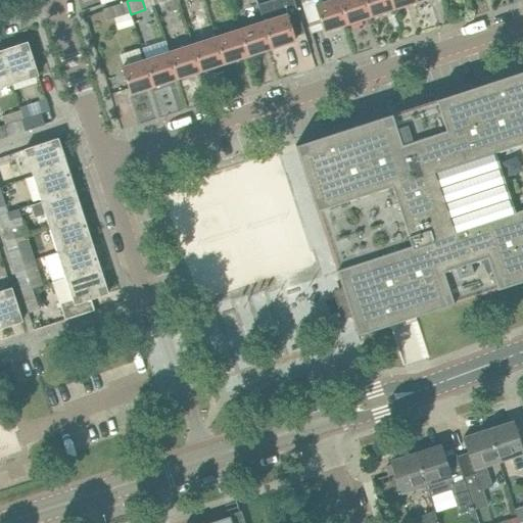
[(293,0),(281,0),(282,2),(259,10),(264,21),(272,48),(295,40),(292,30),(302,27),(293,0)]
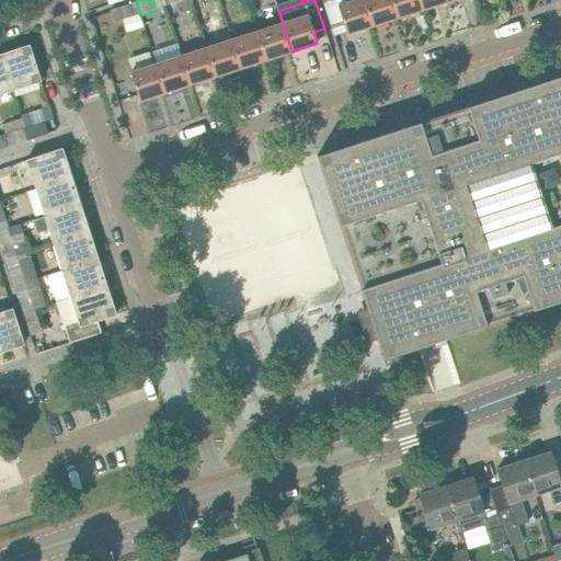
[(363,0),(353,0),(338,6),(335,0),(323,0),(334,35),(346,32),(346,34),(371,25),(363,0)]
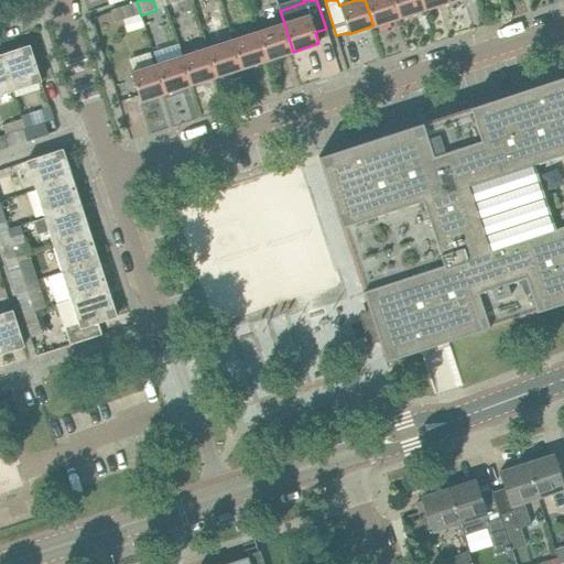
[(365,0),(373,25),(399,18),(393,0),(365,0)]
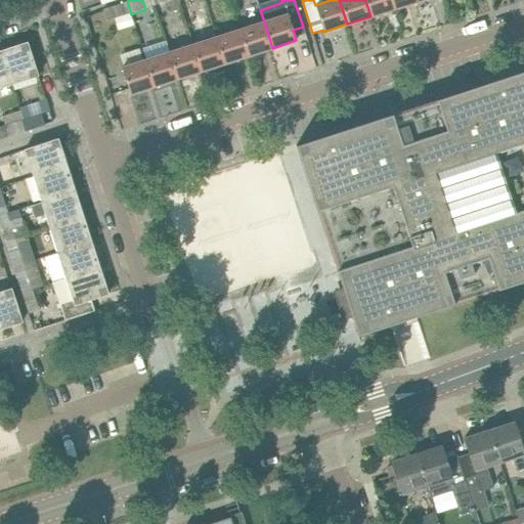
[(391,0),(365,0),(370,16),(394,8),(391,0)]
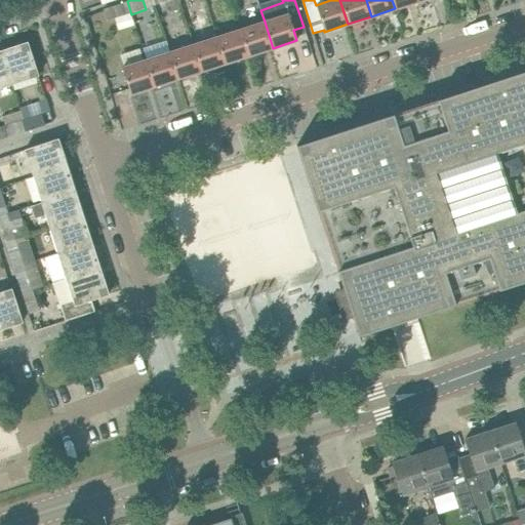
[(419,1),(418,0),(392,0),(395,8),(419,1)]
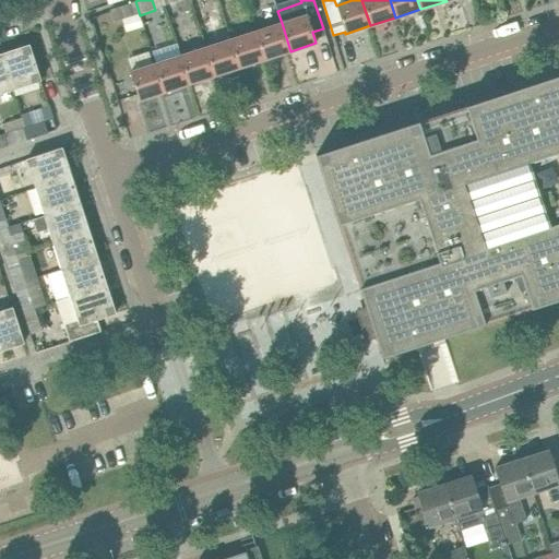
[(140,15),(135,1),(110,10),(115,23),(140,15)]
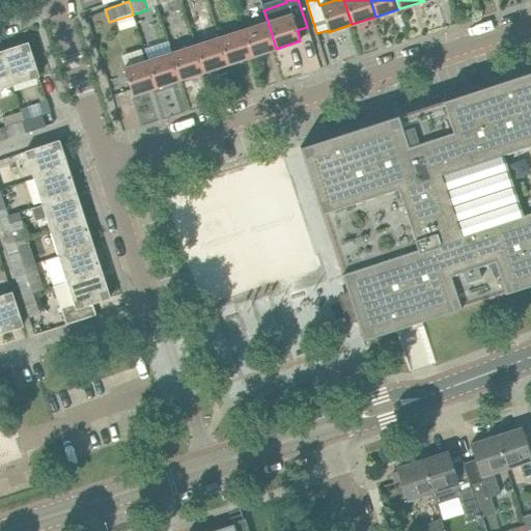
[(276,49),(268,22),(243,29),(252,56),(276,49)]
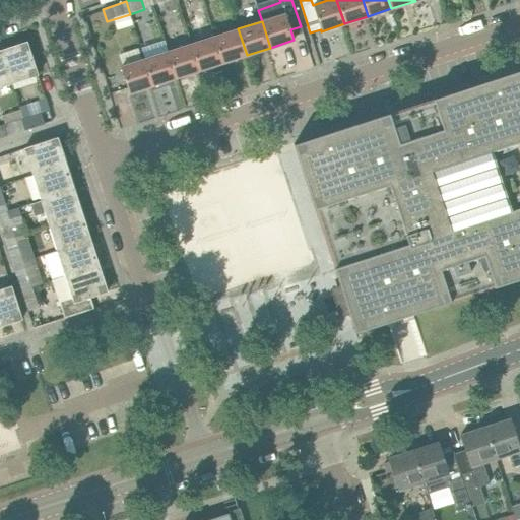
[(247,55),(238,28),(214,37),(223,63),(247,55)]
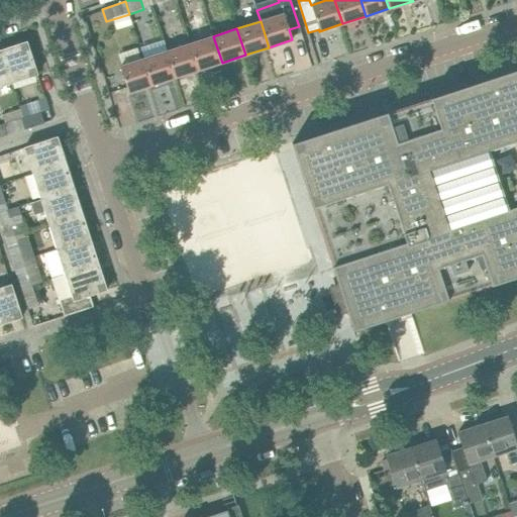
[(222,63),(213,36),(190,43),(199,70),(222,63)]
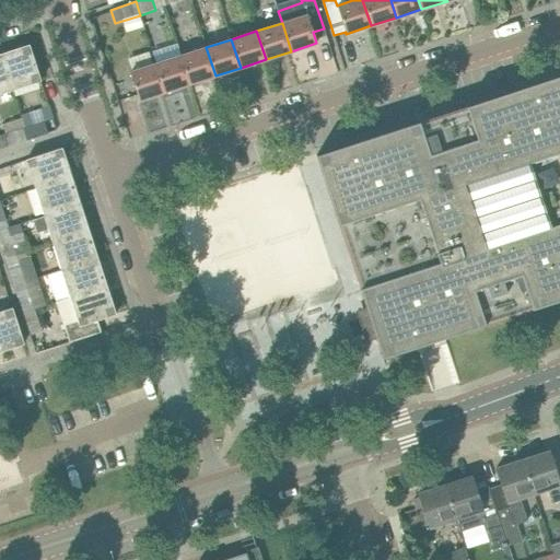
[(41,80),(28,44),(1,54),(13,90),(41,80)]
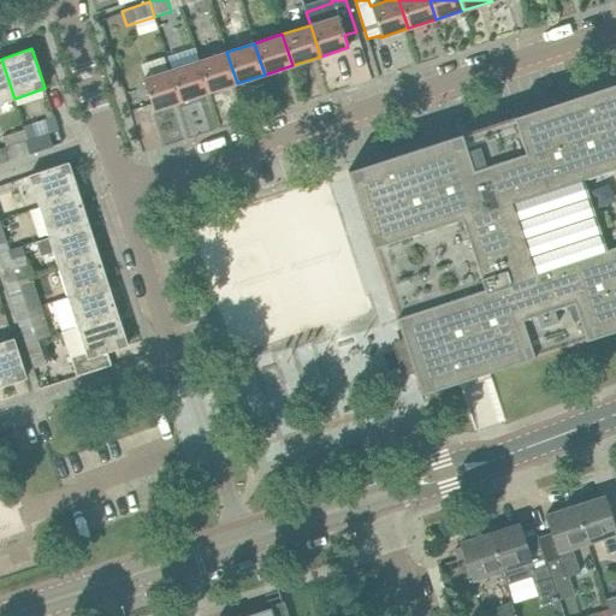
[(237,83),(226,52),(199,61),(208,93),(237,83)]
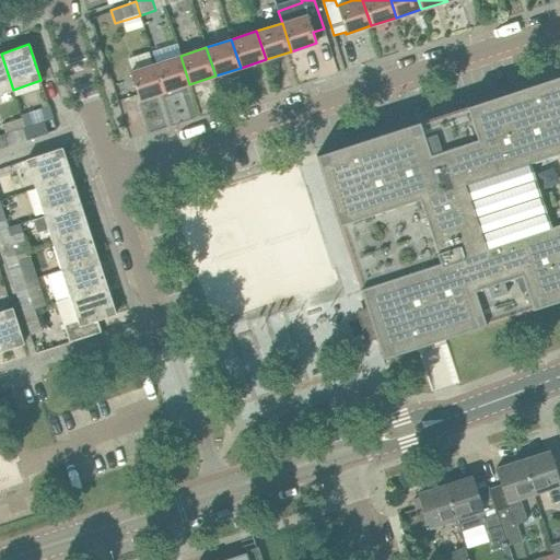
[(0,93),(13,90),(1,54),(0,54),(0,93)]
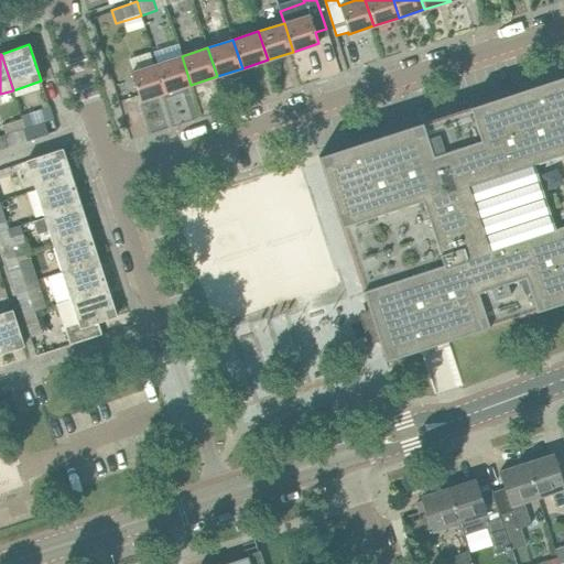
[(191,85),(182,56),(156,64),(165,93),(191,85)]
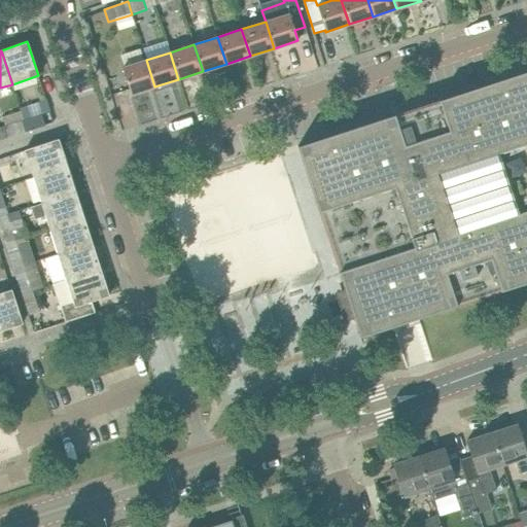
[(146,60),(123,68),(131,94),(154,86),(146,60)]
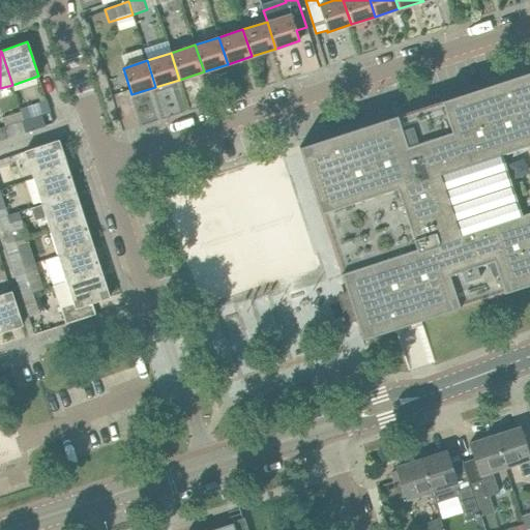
[(353,313),(356,321),(361,339),(529,283),(529,70),(299,147),(349,299),(344,300),(348,314),(353,313)]
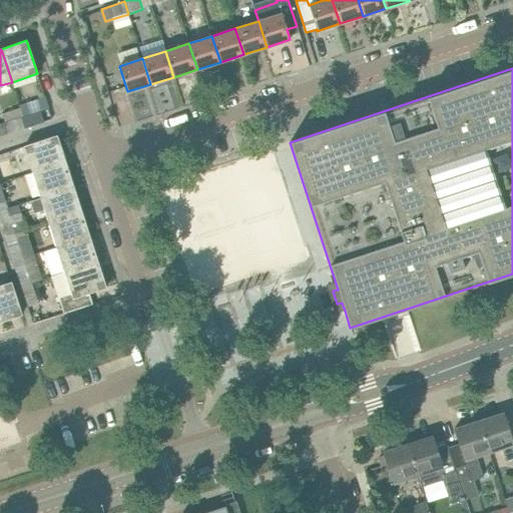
[(48,108),(45,97),(18,105),(21,117),(23,116),(26,127),(44,121),(40,111),(48,108)]
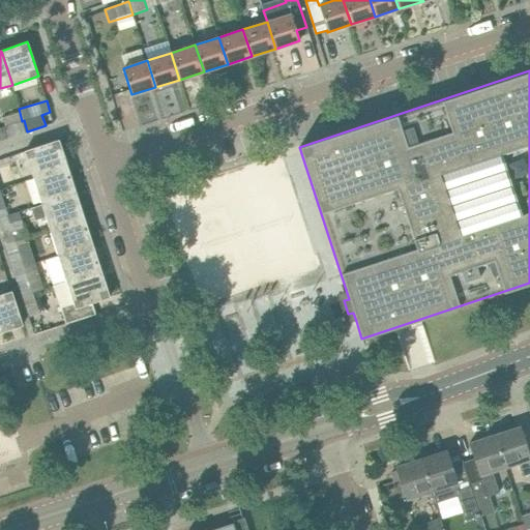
[(24,120),(22,121),(5,126),(8,138),(27,131),(24,120)]
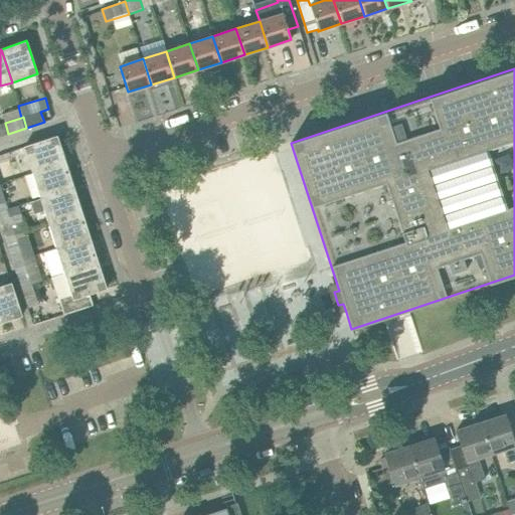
[(65,161),(57,136),(24,146),(32,172),(65,161)]
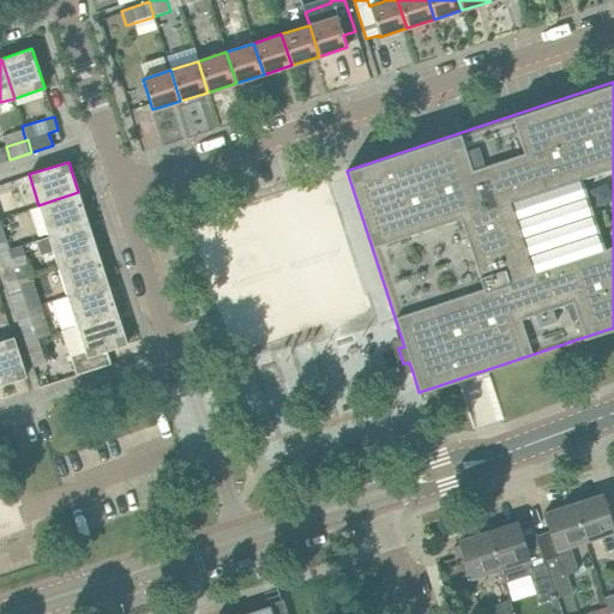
[(88,222),(78,192),(38,205),(48,235),(88,222)]
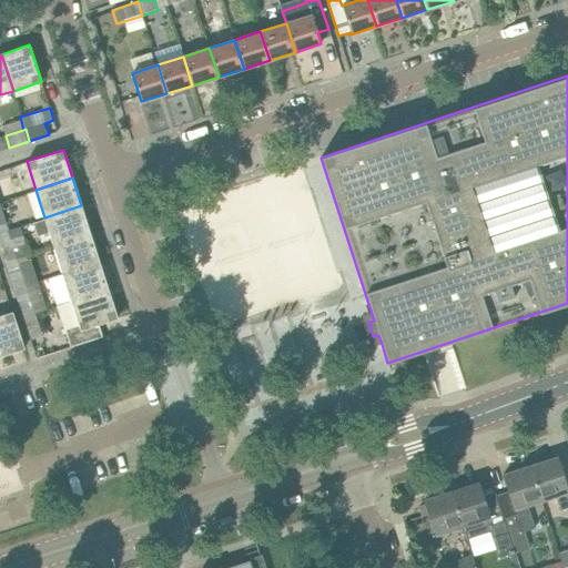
[(90,234),(81,205),(44,217),(53,245),(90,234)]
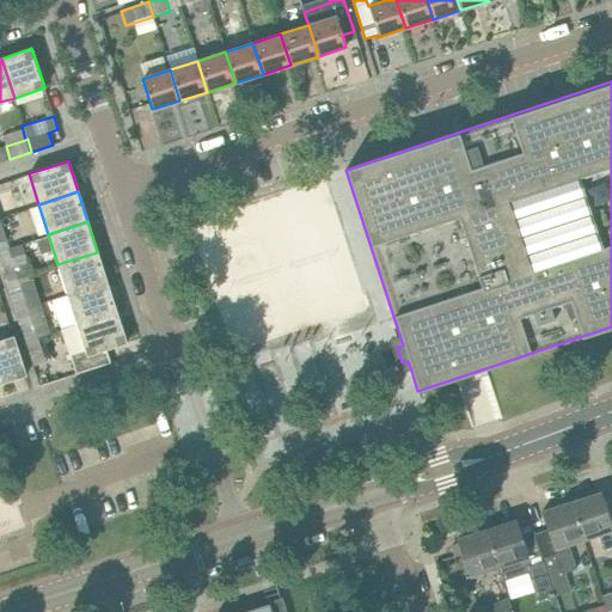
[(20,245),(8,249),(0,250),(0,264),(5,281),(18,277),(30,274),(20,245)]
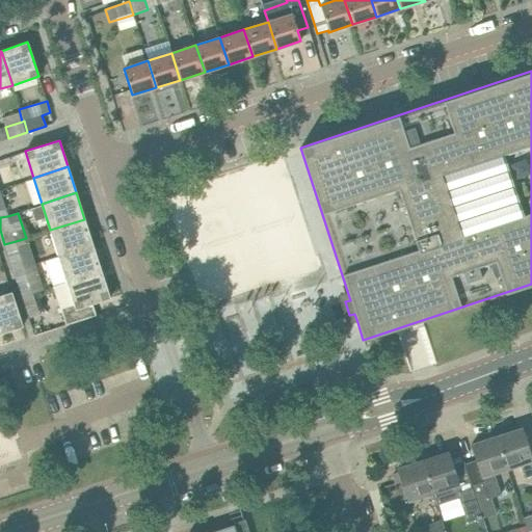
[(92,245),(84,219),(50,230),(58,257),(92,245)]
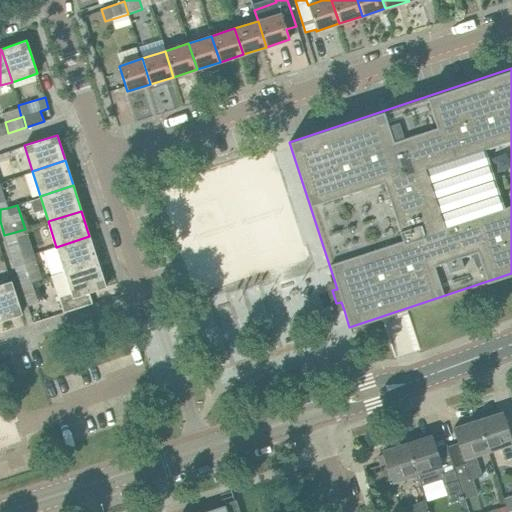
[(23,257),(19,243),(15,232),(4,235),(8,247),(13,261),(23,257)]
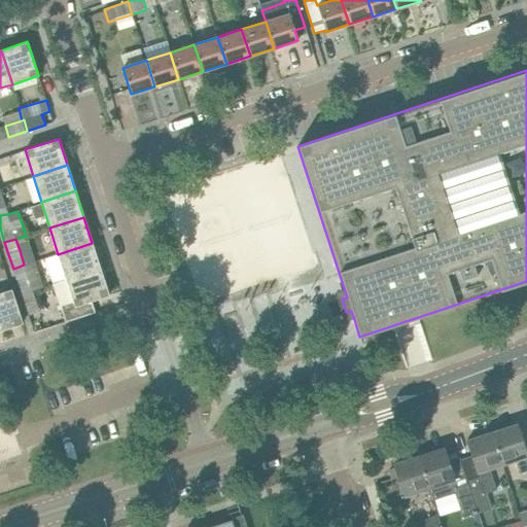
[(100,269),(92,243),(58,254),(66,280),(100,269)]
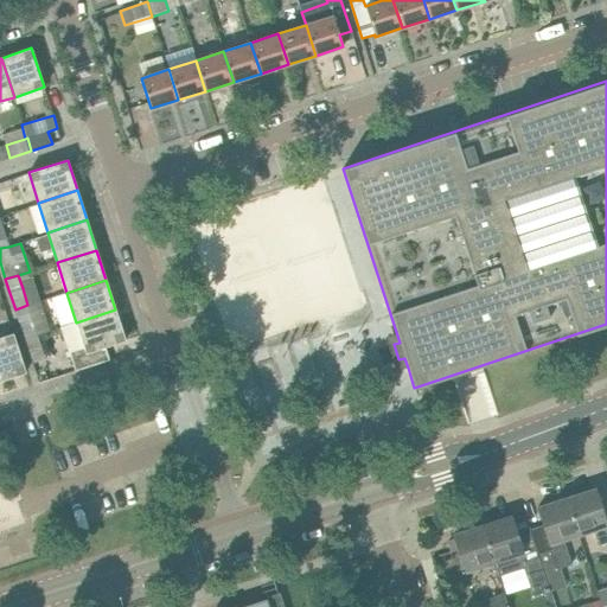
[(24,339),(37,336),(27,305),(16,310),(24,339)]
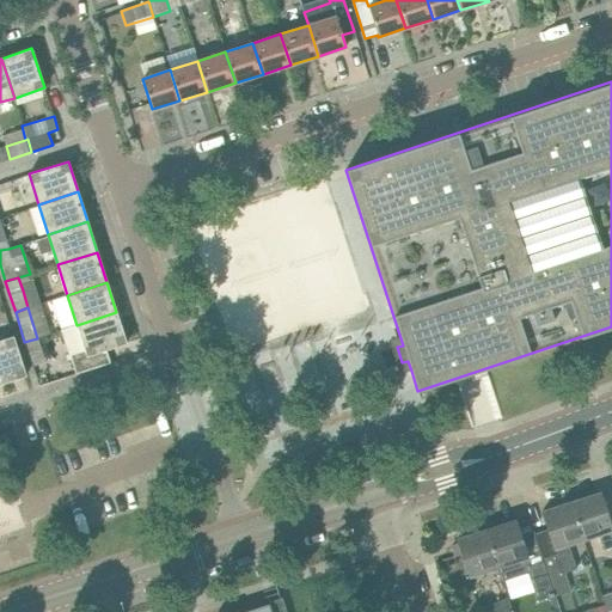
[(127,343),(116,312),(77,325),(85,350),(67,356),(73,374),(97,366),(92,354),(127,343)]
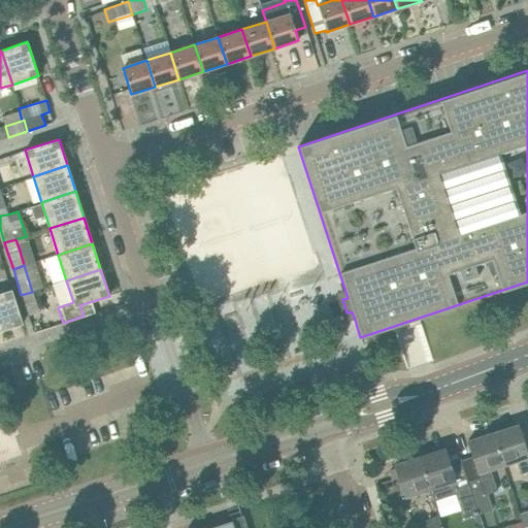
[(0,331),(23,324),(11,290),(0,293),(0,331)]
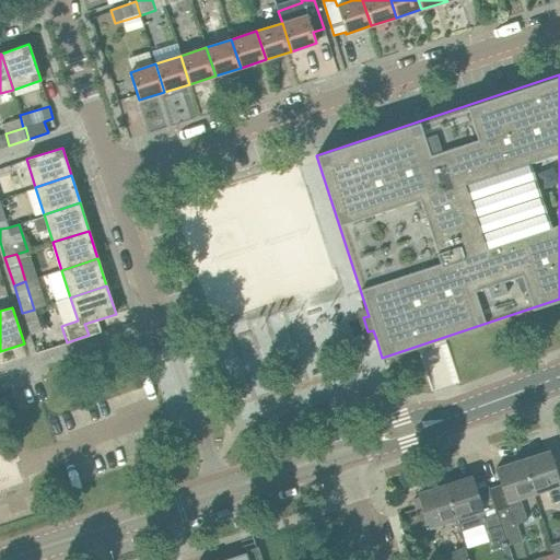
[(46,348),(55,345),(48,325),(39,327),(34,310),(22,313),(31,341),(46,348)]
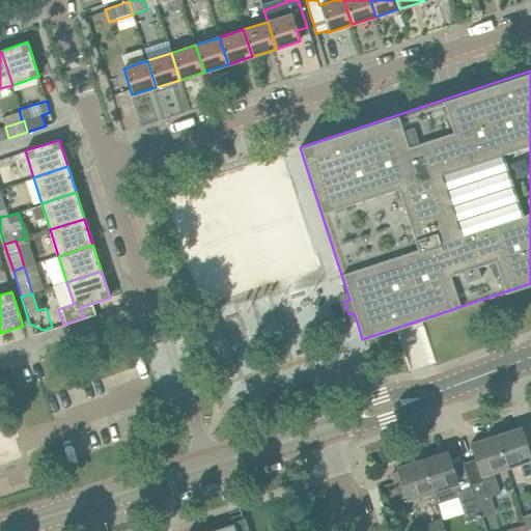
[(530,474),(530,513),(522,518),(525,525),(526,530),(527,530),(530,530),(530,529),(530,465),(530,460),(530,459),(521,427),(495,436),(506,469),(520,464),(524,477),(530,474)]
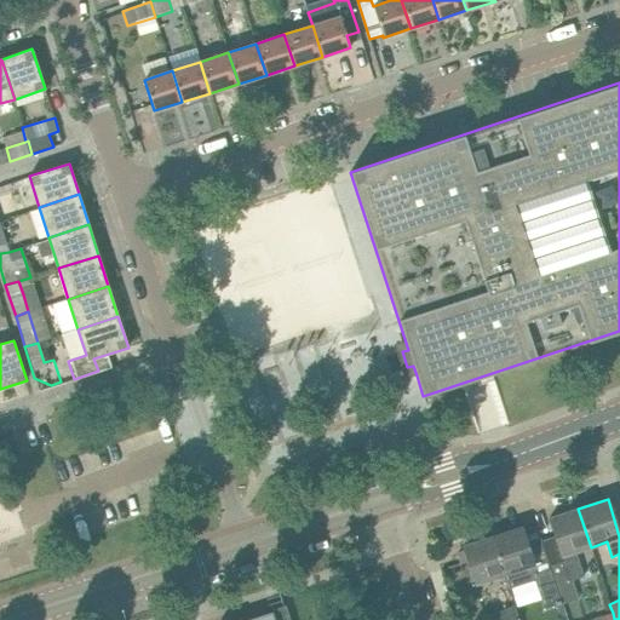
[(549,518),(552,528),(555,537),(541,540),(547,558),(550,566),(557,590),(562,603),(564,610),(580,606),(572,580),(584,575),(577,552),(591,547),(578,509),(549,518)]
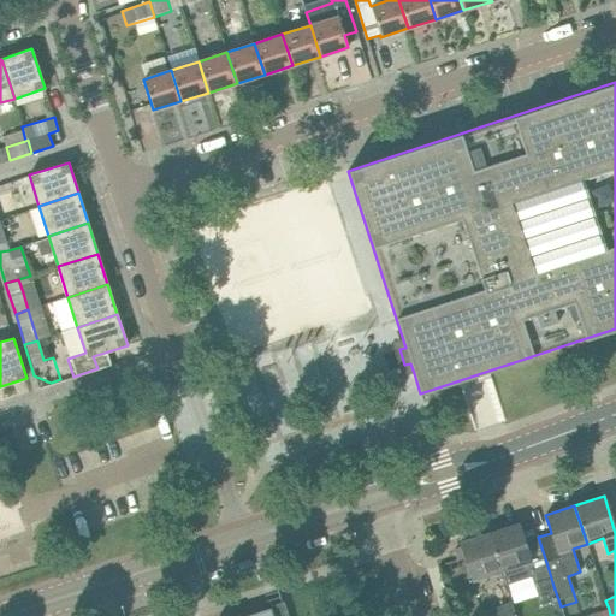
[(554,586),(546,562),(544,555),(529,558),(519,523),(507,527),(505,525),(502,522),(487,527),(501,572),(505,585),(533,576),(537,587),(542,591),(554,586)]
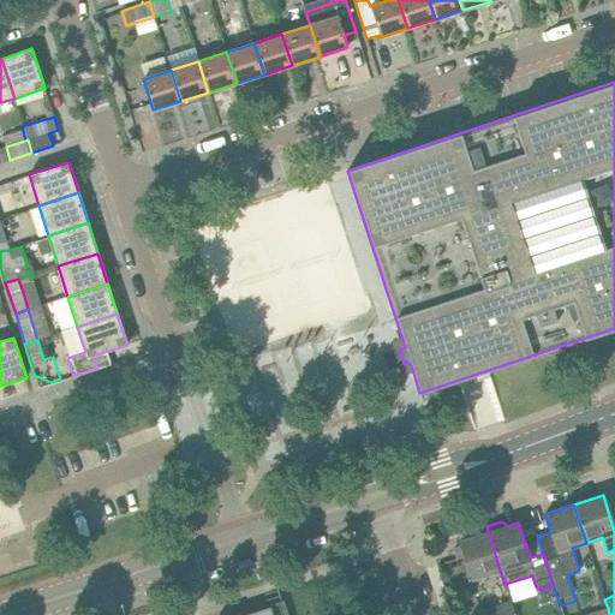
[(458,557),(464,556),(471,579),(500,571),(487,526),(472,531),(470,535),(471,537),(459,542),(460,545),(454,548),(458,557)]
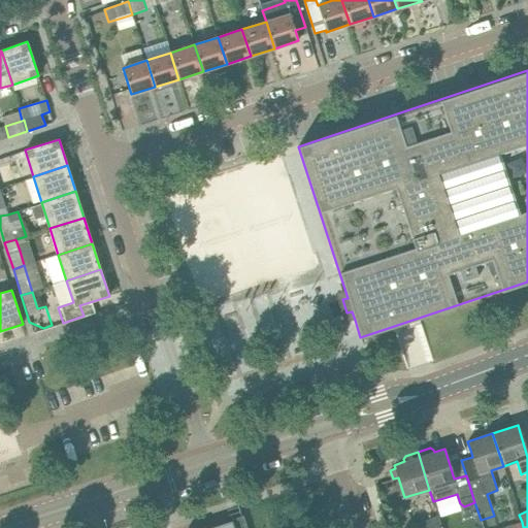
[(479,514),(473,516),(476,527),(483,527),(481,520),(479,514)]
